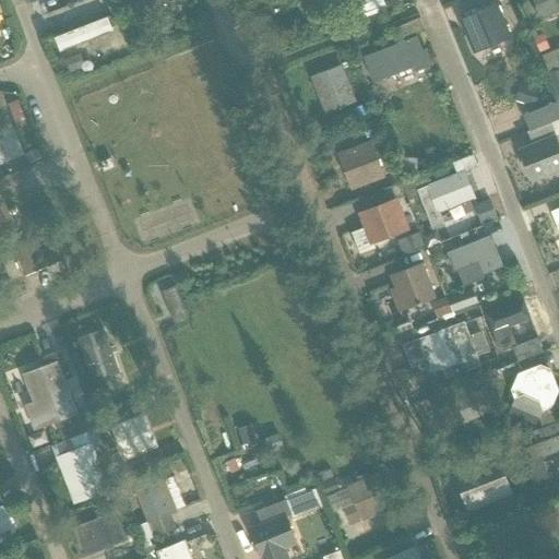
[(163,6),(178,0),(127,0),(135,23),(166,12),(163,6)]
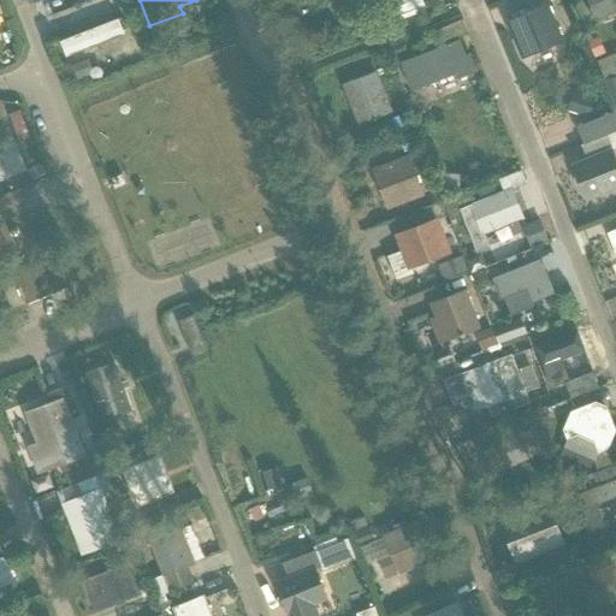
[(424,6),(421,0),(391,0),(386,3),(394,19),(398,17),(401,22),(421,13),(420,9),(424,6)]
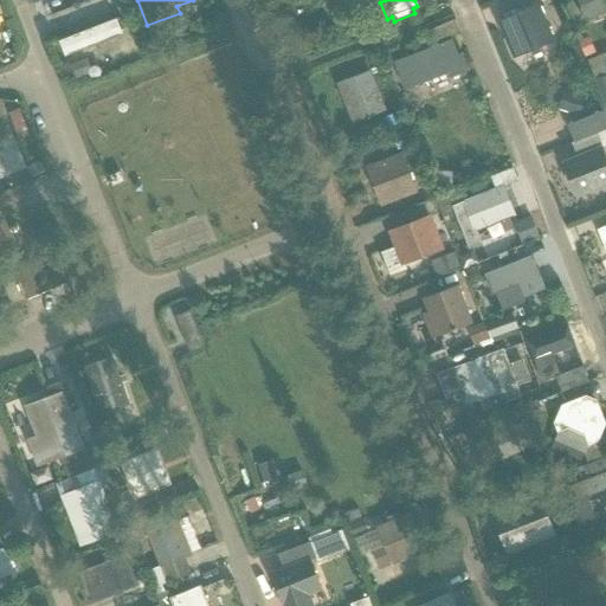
[(605,0),(573,0),(584,23),(605,12),(605,0)]
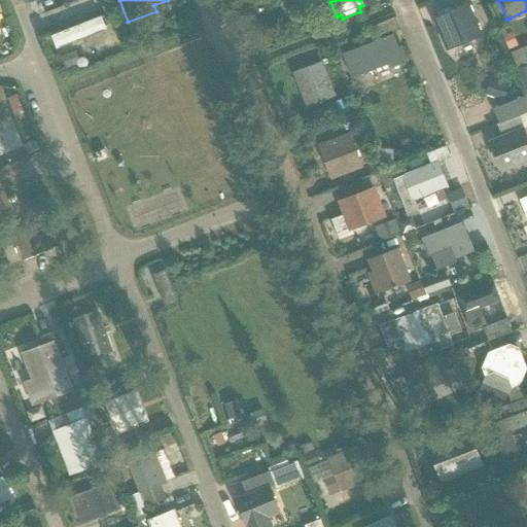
[(445,51),(482,36),(469,4),(432,19),(445,51)]
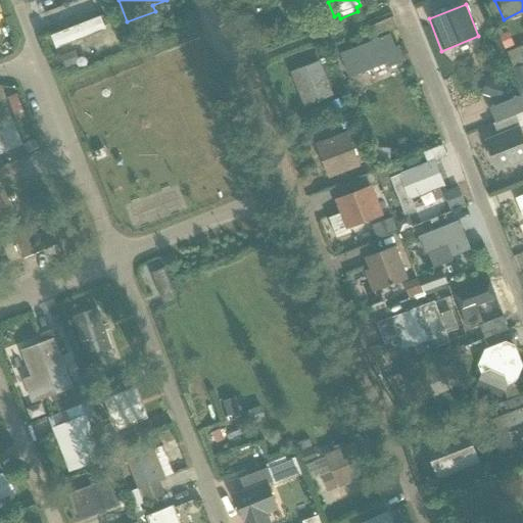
[(100,17),(100,16),(50,36),(55,49),(105,30),(104,27),(108,25),(105,15),(100,17)]
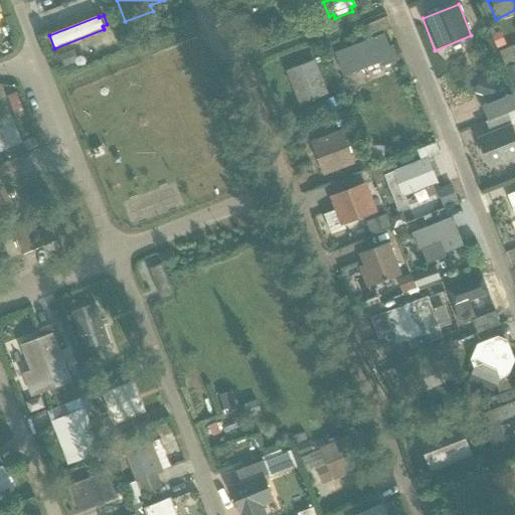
[(344,76),(393,57),(384,34),(336,52),(344,76)]
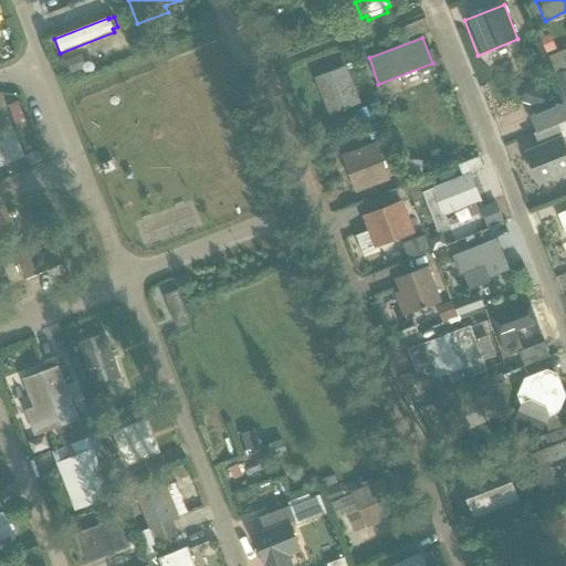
[(565,49),(547,58),(565,101),(565,49)]
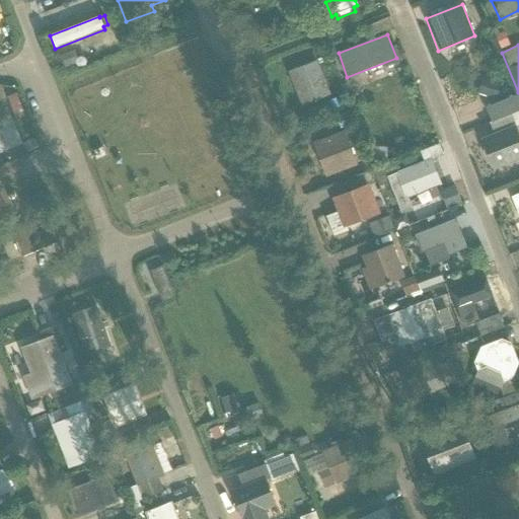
[(301,106),(329,95),(315,61),(287,71),(301,106)]
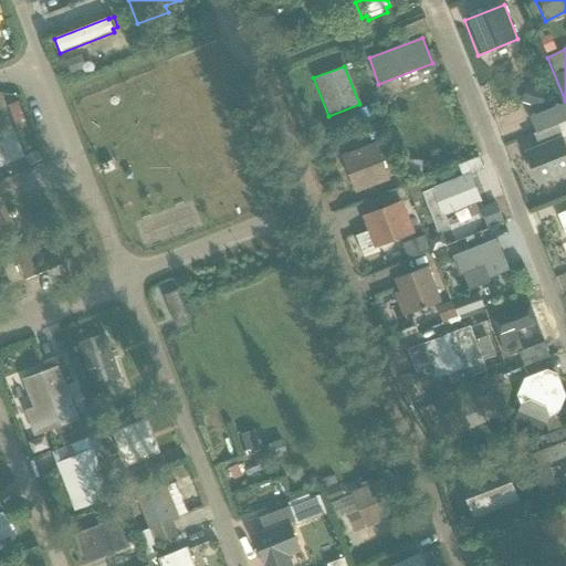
[(527,83),(520,104),(541,111),(547,90),(527,83)]
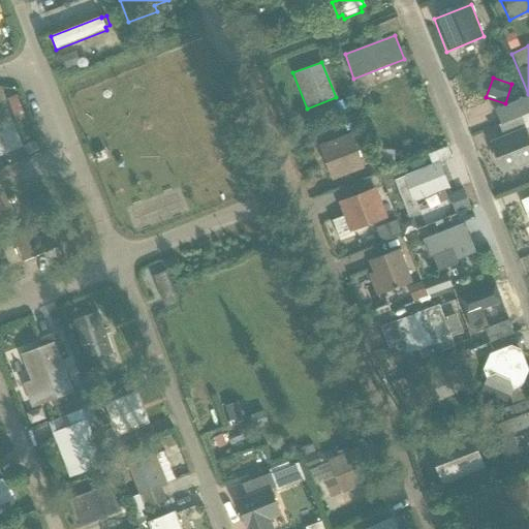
[(500,125),(528,113),(528,105),(525,97),(494,110),(500,125)]
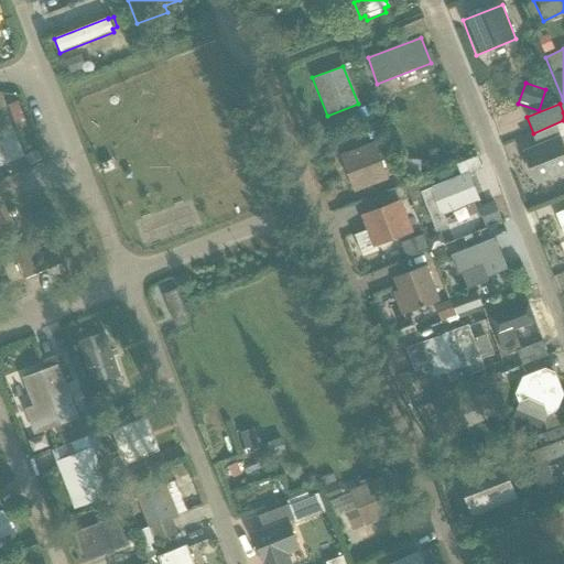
[(535,185),(563,174),(563,144),(562,139),(563,137),(563,120),(533,133),(531,134),(535,144),(522,150),(525,161),(524,165),(527,173),(530,175),(531,175),(535,185)]
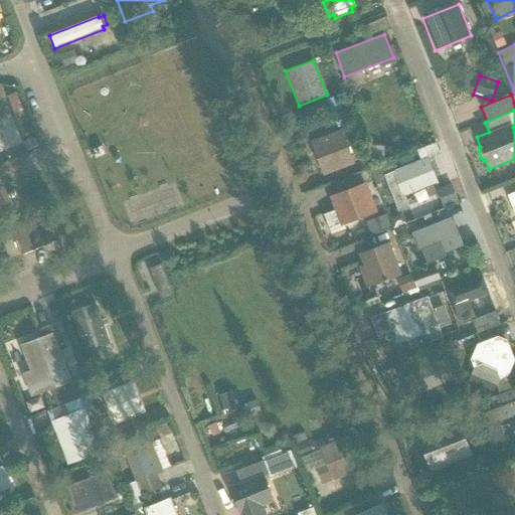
[(338,128),(350,123),(345,111),(333,116),(338,128)]
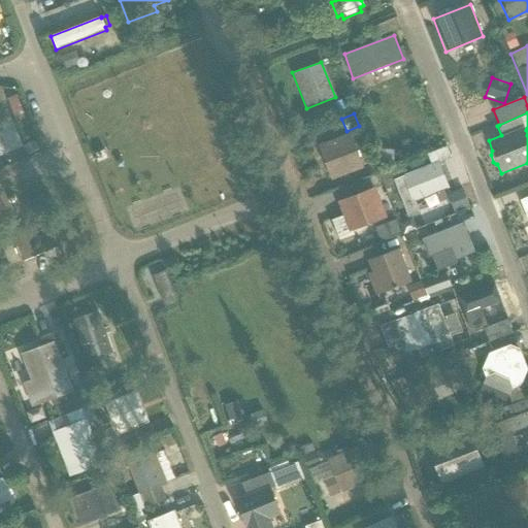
[(331,182),(364,168),(354,144),(360,142),(356,131),(317,147),(331,182)]
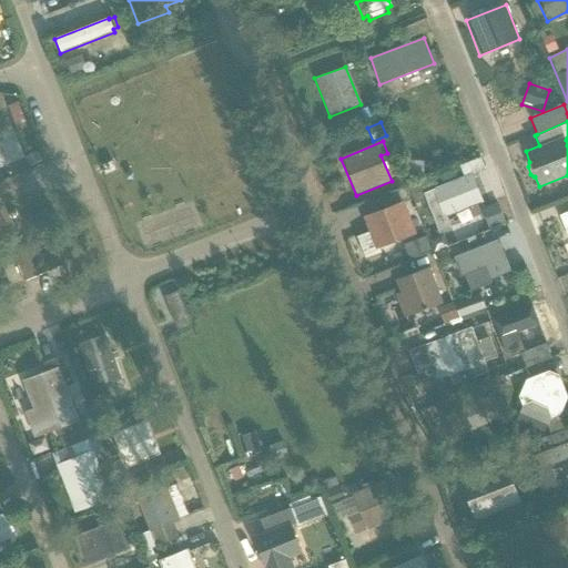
[(403,175),(423,178),(425,162),(404,160),(403,175)]
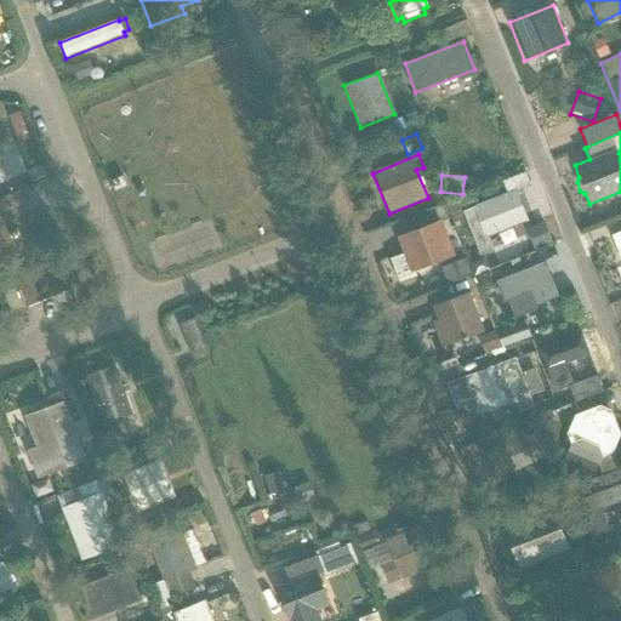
[(489,238),(528,222),(516,191),(462,211),(479,256),(494,250),(489,238)]
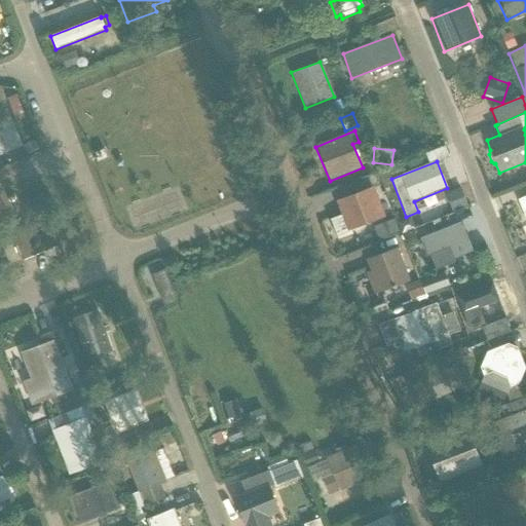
[(404,172),(402,163),(378,173),(384,187),(391,184),(388,178),(404,172)]
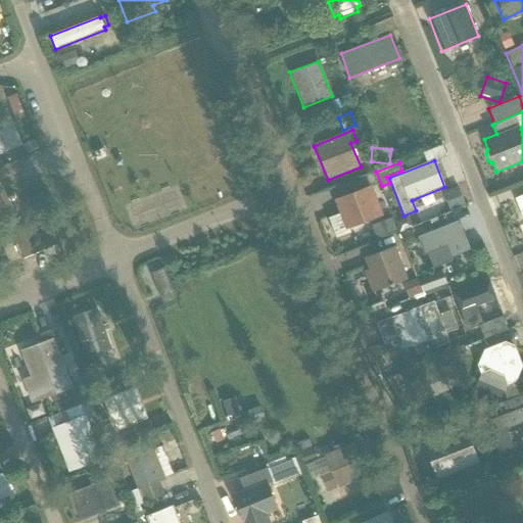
[(345,231),(383,217),(372,185),(333,199),(345,231)]
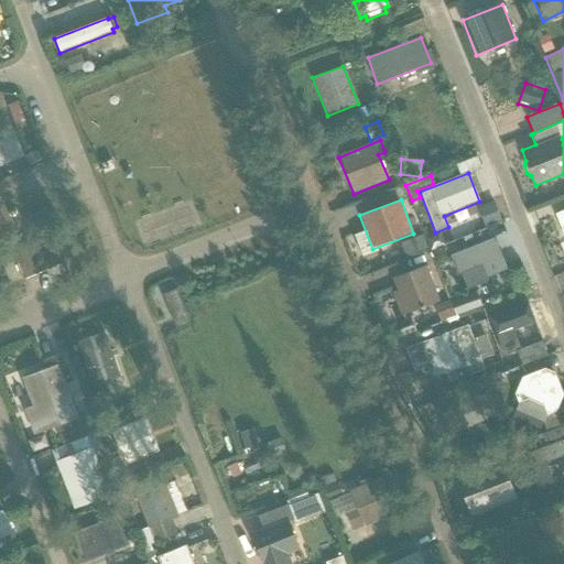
[(486,228),(502,221),(494,201),(477,207),(486,228)]
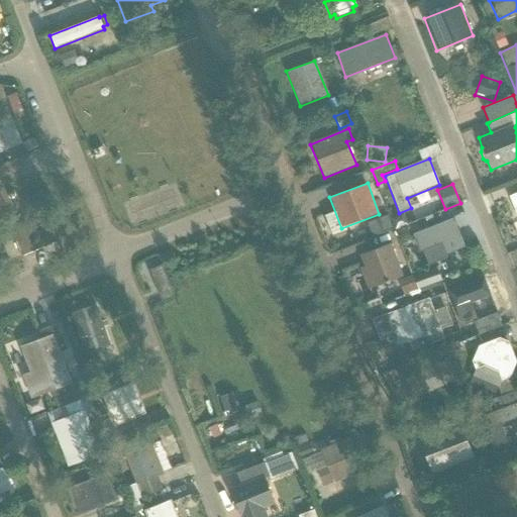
[(372,237),(393,229),(388,215),(367,223),(372,237)]
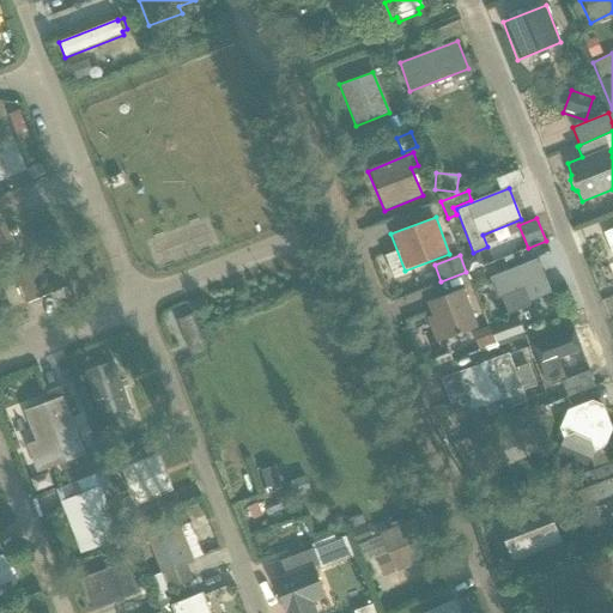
[(528,303),(552,293),(538,259),(489,278),(497,298),(523,289),(528,303)]
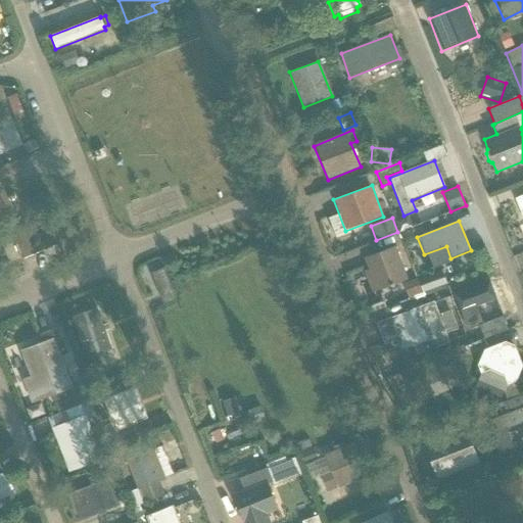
[(22,258),(58,244),(49,222),(13,236),(22,258)]
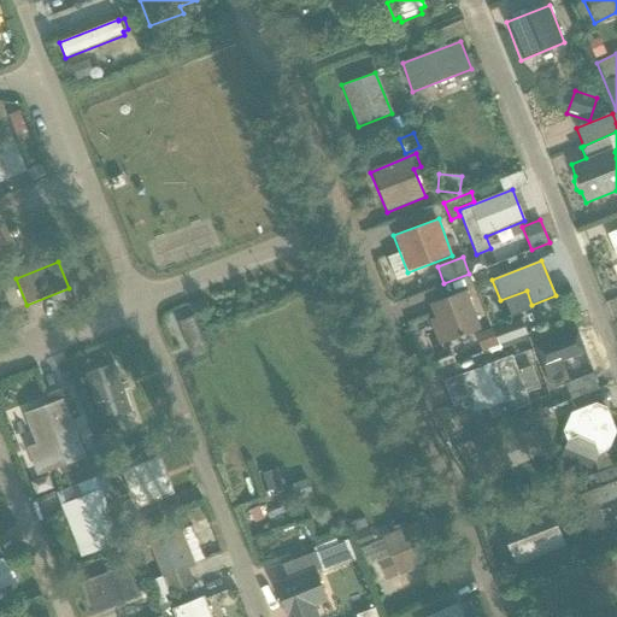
[(439,346),(481,330),(466,289),(429,304),(434,317),(429,319),(439,346)]
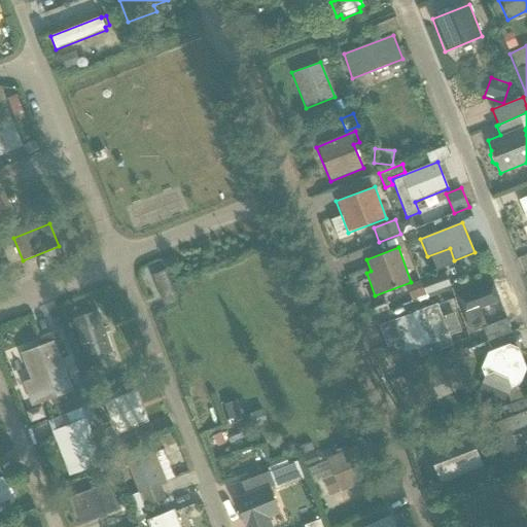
[(166,308),(178,303),(165,270),(152,275),(166,308)]
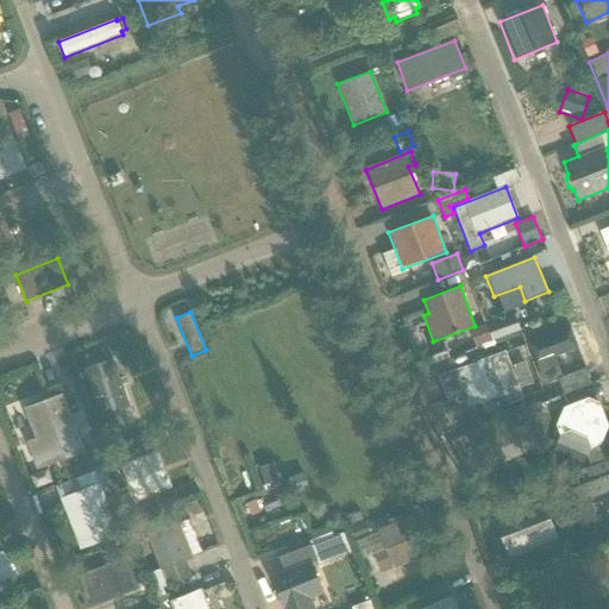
[(493,341),(520,331),(514,318),(487,328),(493,341)]
